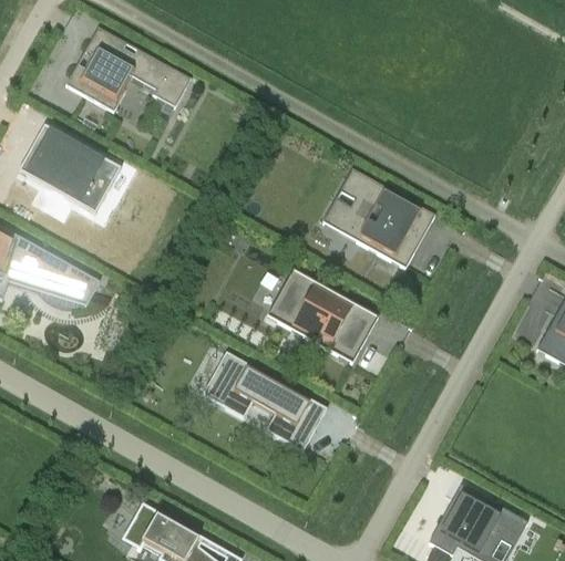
[(67,84),(115,111),(129,73),(157,89),(154,94),(176,106),(193,78),(100,27),(67,84)]
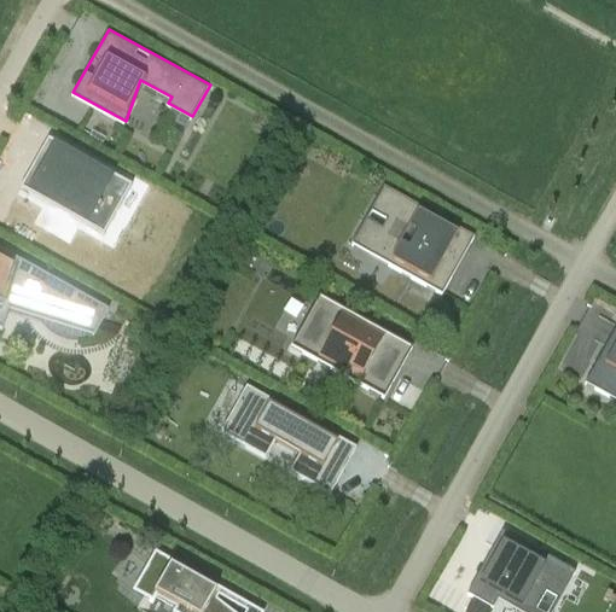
[(134,182),(50,135),(46,141),(45,141),(41,146),(42,147),(28,173),(28,172),(24,178),(25,178),(21,185),(105,233),(134,182)]
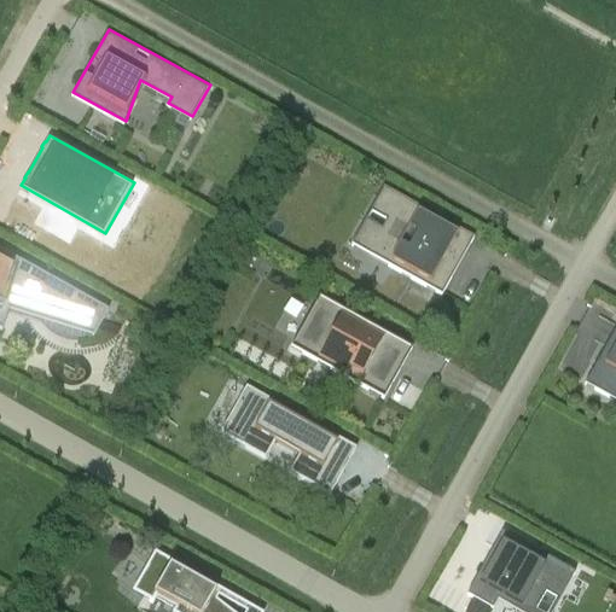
[(443,292),(476,234),(385,184),(372,208),(388,217),(370,250),(443,292)]
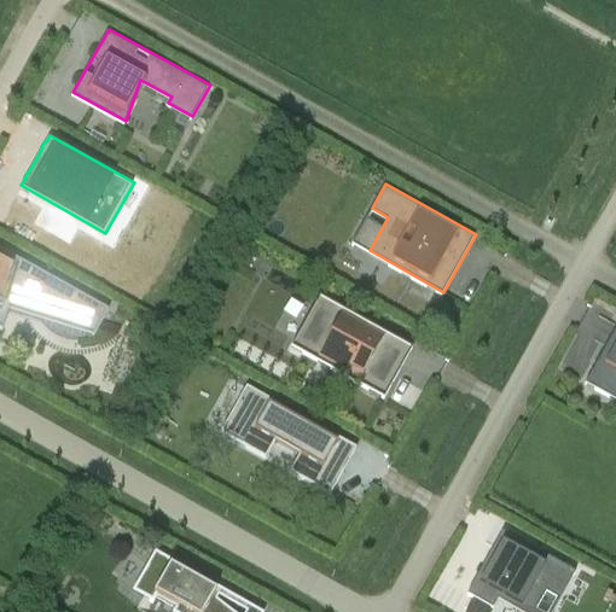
[(0,244),(0,324),(4,326),(11,306),(96,332),(110,307),(0,244)]
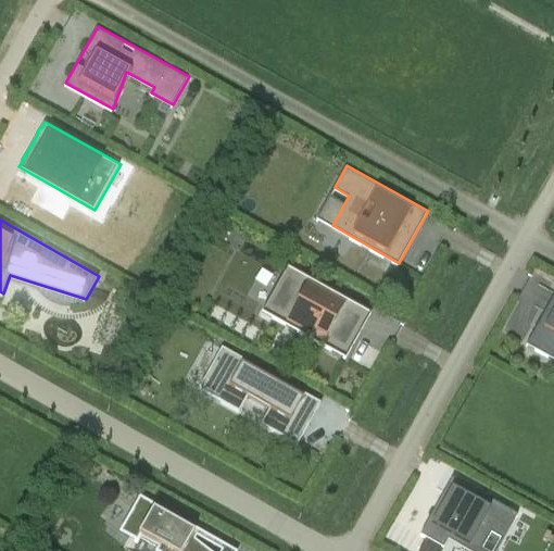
[(289,263),(263,309),(347,355),(373,310),(289,263)]
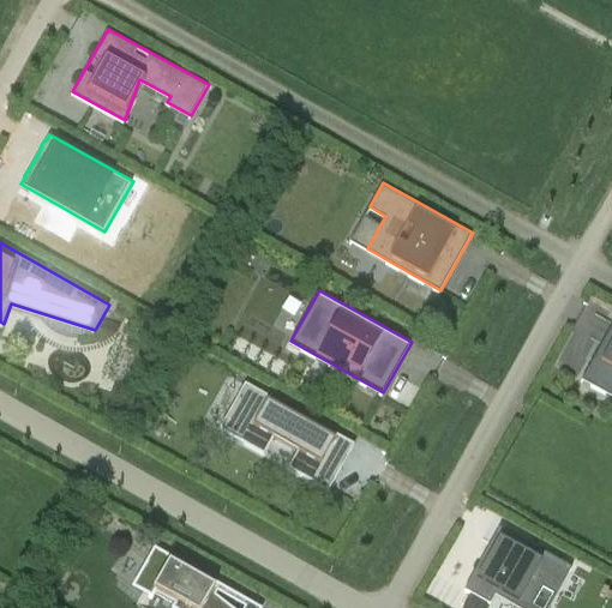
[(611,343),(603,360),(595,355),(583,378),(611,393),(611,343)]
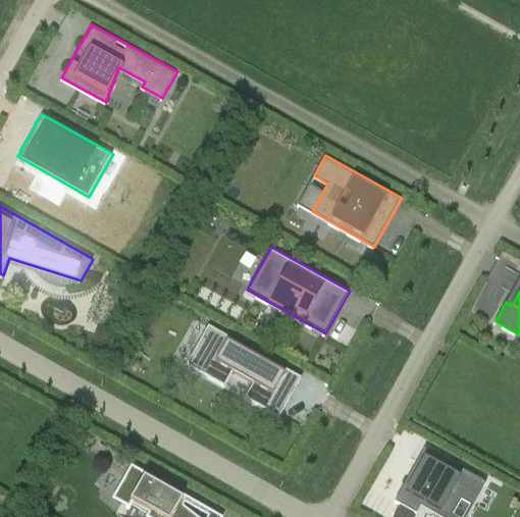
[(209,323),(188,363),(225,384),(234,370),(254,381),(246,396),(279,415),(302,375),(209,323)]
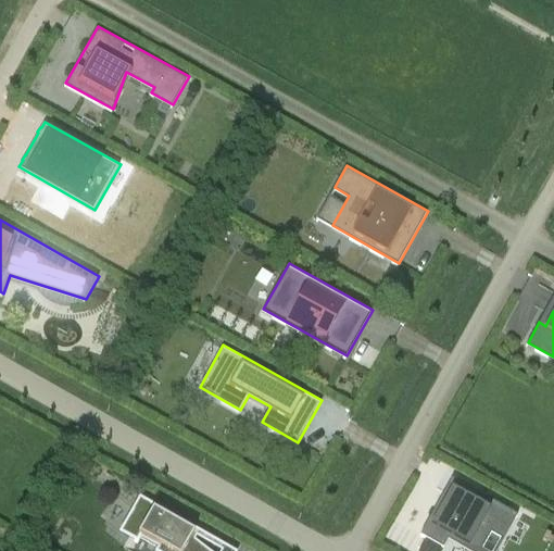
[(513,512),(517,514),(519,512),(453,475),(452,477),(456,479),(443,501),(440,499),(422,531),(427,535),(443,543),(444,545),(447,541),(442,539),(448,529),(480,548),(492,526),(503,533),(505,529),(503,529),(513,512)]
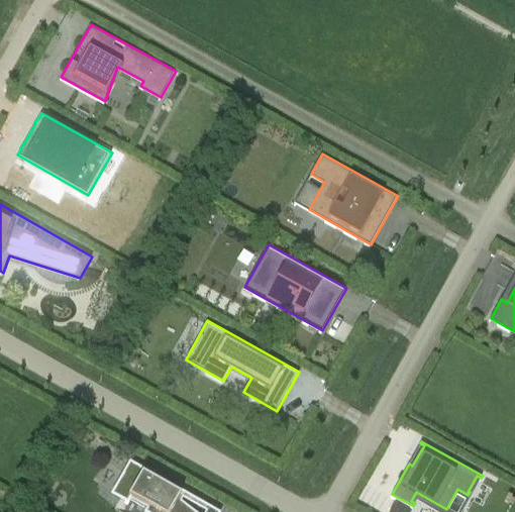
[(196,511),(177,496),(179,492),(180,492),(183,488),(131,458),(112,491),(129,500),(132,494),(149,504),(145,509),(149,511),(196,511)]
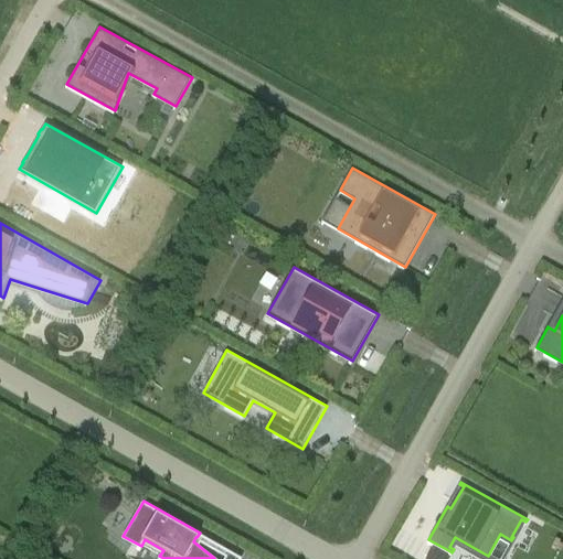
[(445,558),(450,551),(434,543),(426,556),(432,558),(445,558)]
